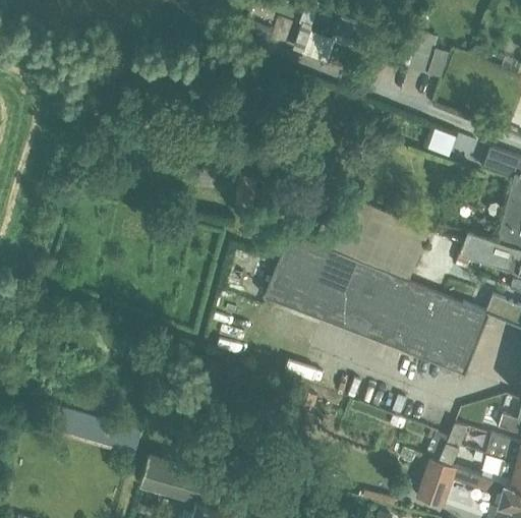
[(341,12),(333,46),(363,53),(371,20),(341,12)]
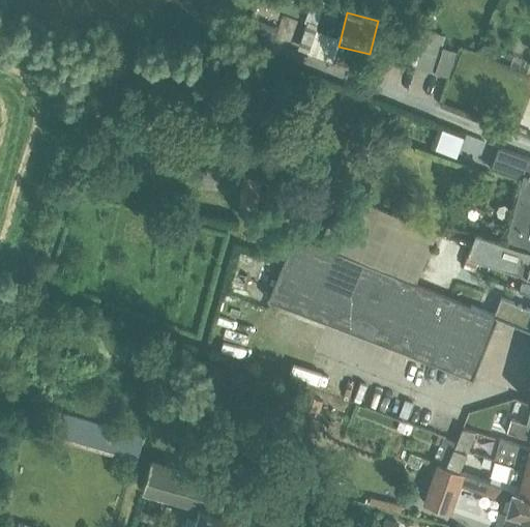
[(386,22),(375,56),(447,80),(457,54),(442,50),(446,38),(431,33),(429,33),(428,36),(386,22)]
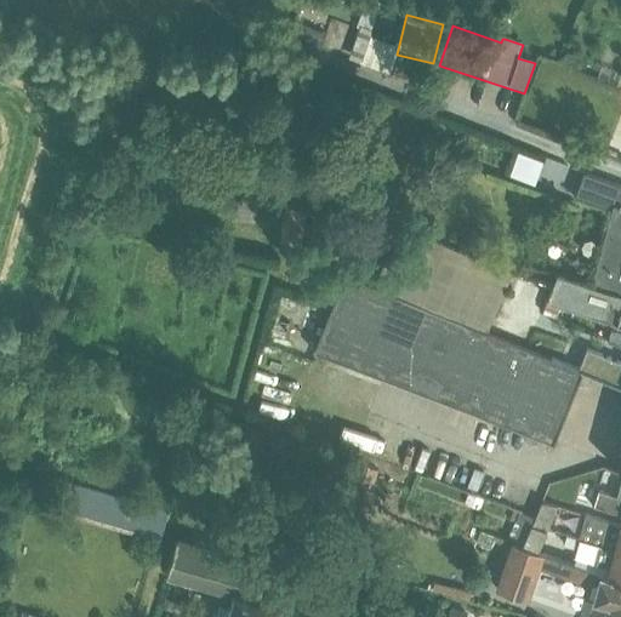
[(349,62),(354,47),(300,28),(295,41),(349,62)]
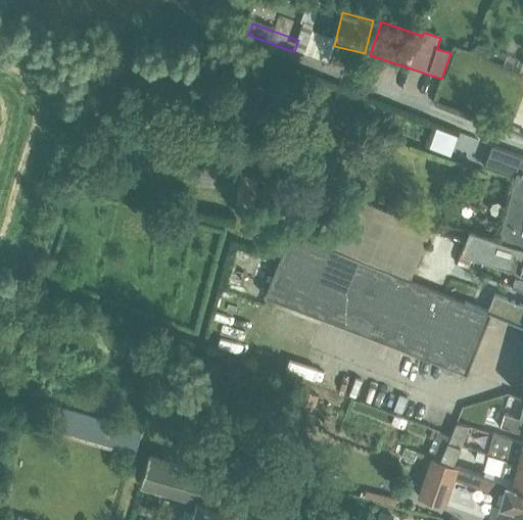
[(298,40),(294,52),(304,56),(315,29),(304,26),(298,40)]
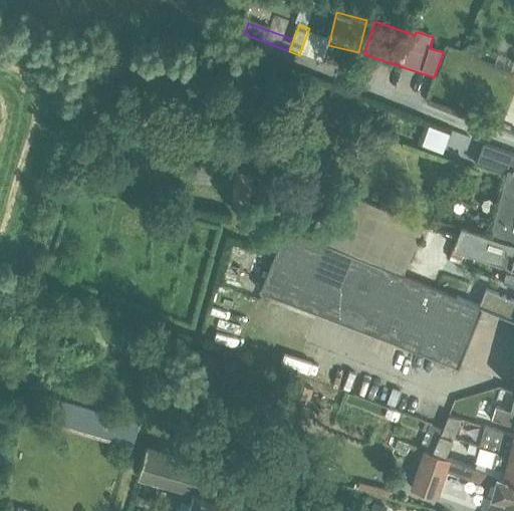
[(430,129),(423,148),(443,155),(450,136),(430,129)]
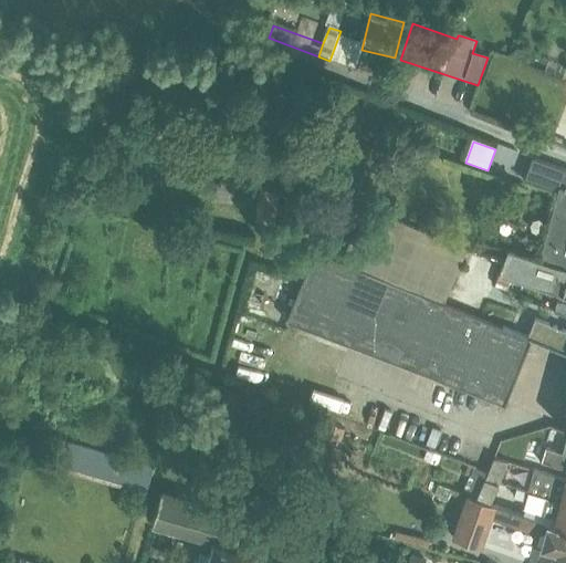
[(540,262),(565,269),(565,171),(533,160),(524,183),(557,196),(541,259),(540,262)]
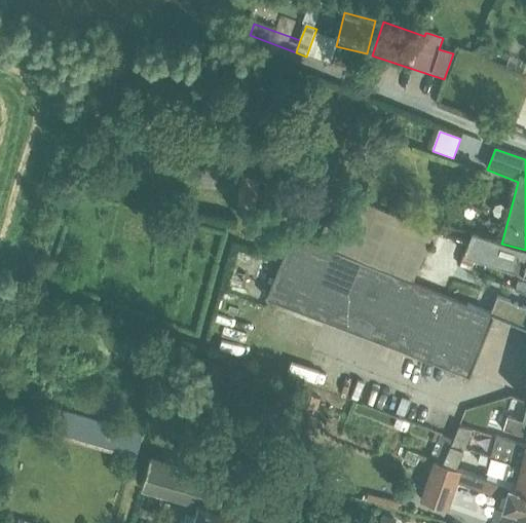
[(240,178),(237,209),(247,210),(255,211),(259,180),(253,180),(240,178)]
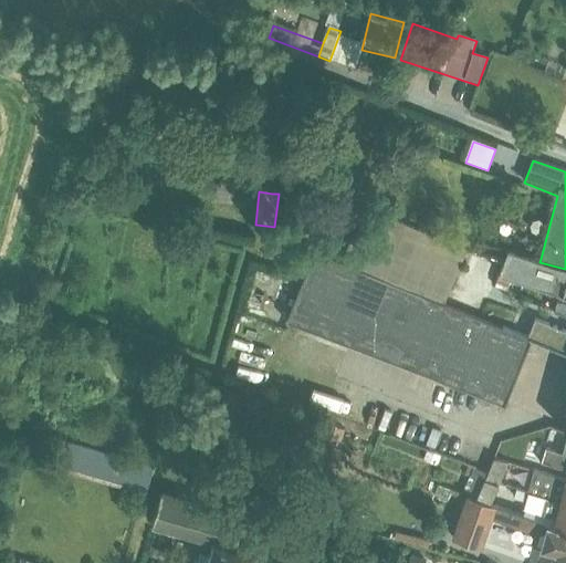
[(342,264),(360,271),(381,280),(402,288),(423,296),(446,305),(467,252),(363,210),(356,228),(342,264)]
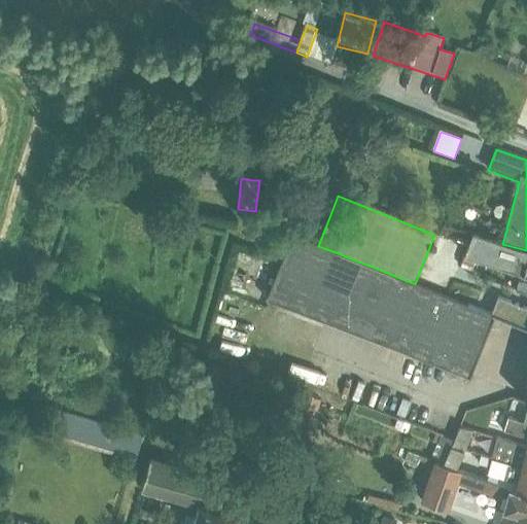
[(336,252),(318,246),(292,235),(283,232),(272,259),(282,264),(267,302),(308,317),(336,252)]
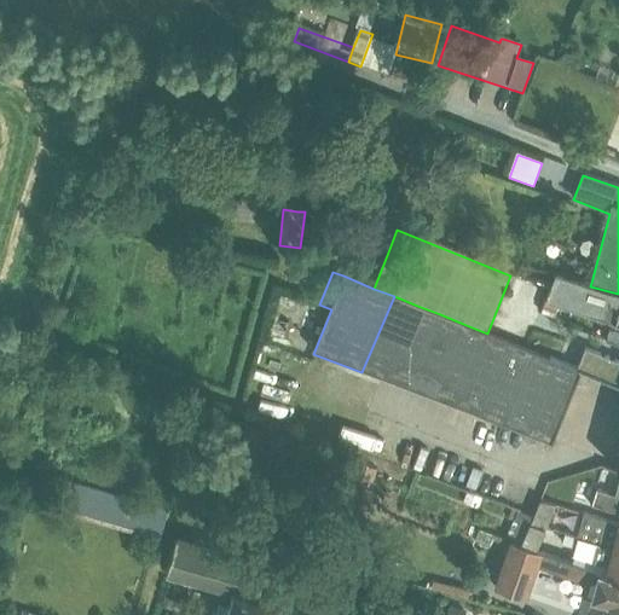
[(618,294),(590,286),(555,274),(543,309),(542,313),(554,317),(555,314),(561,306),(618,321),(618,294)]
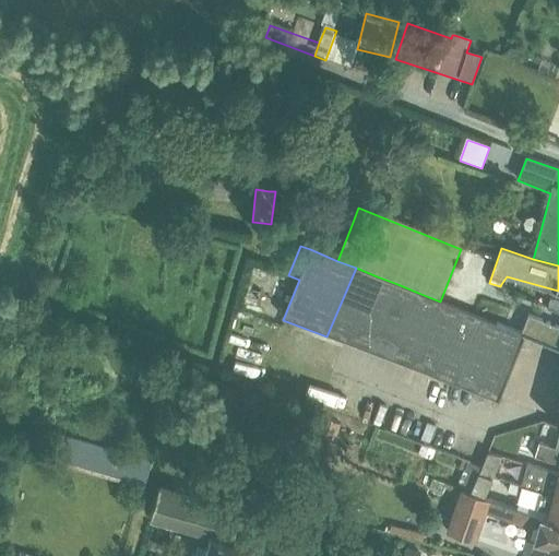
[(356,268),(326,336),(348,345),(377,276),(356,268)]
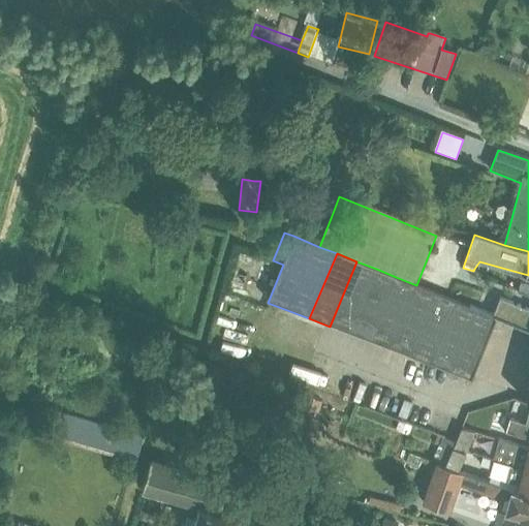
[(356,261),(330,327),(349,334),(376,269),(356,261)]
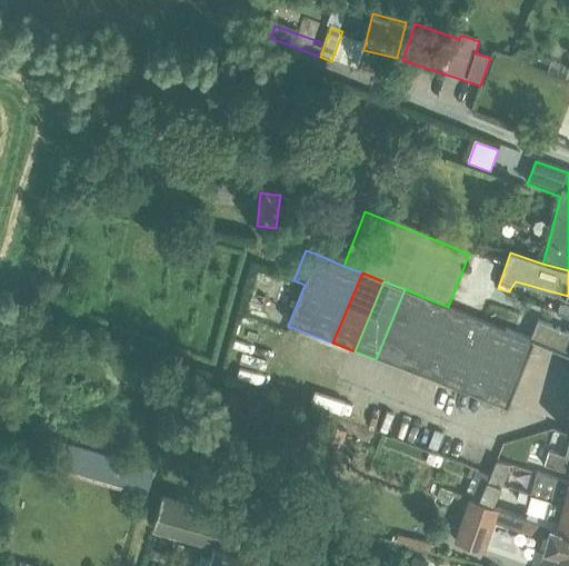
[(426,298),(405,289),(376,359),(398,368),(426,298)]
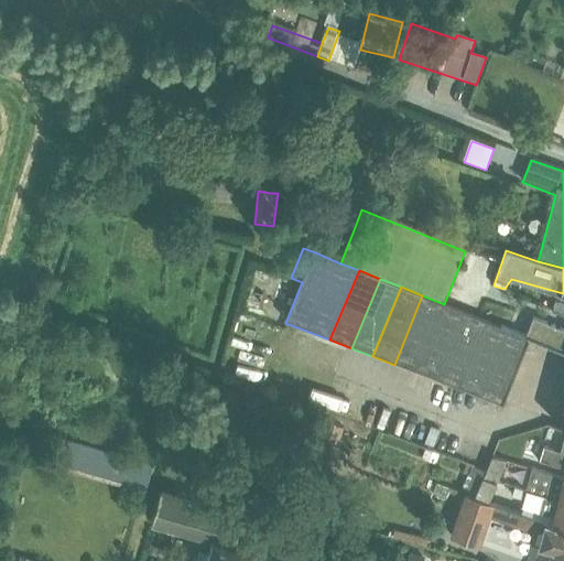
[(444,304),(422,295),(394,365),(418,373),(444,304)]
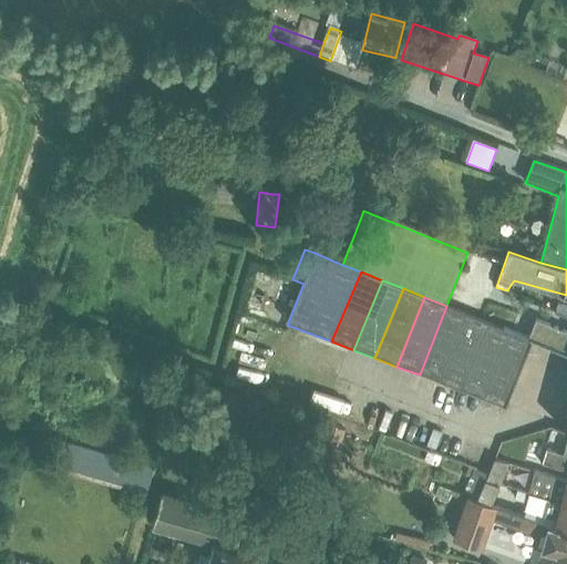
[(566,297),(564,304),(557,301),(555,314),(566,317),(566,297)]
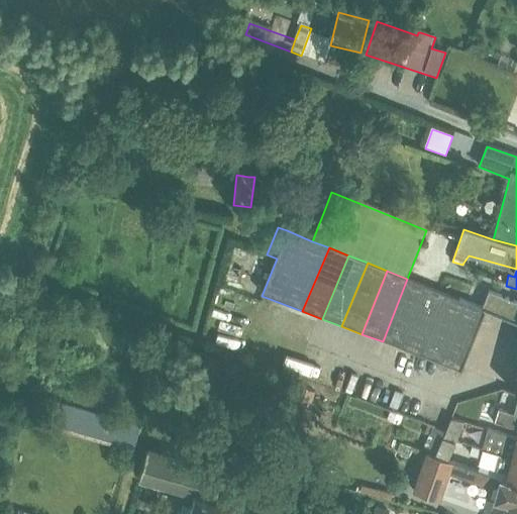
[(407,279),(383,341),(404,349),(427,287),(407,279)]
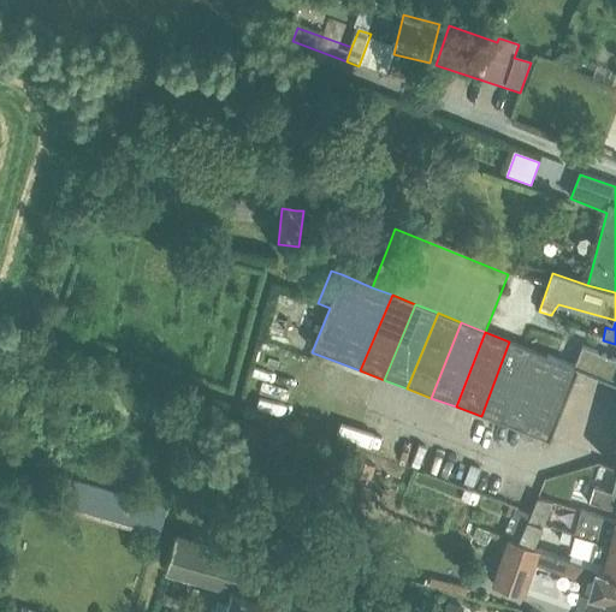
[(509,342),(481,416),(504,426),(532,351),(509,342)]
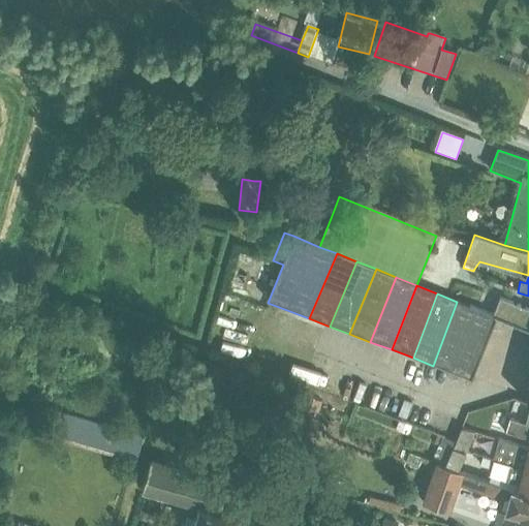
[(493,316),(497,318),(528,330),(528,311),(499,301),(493,316)]
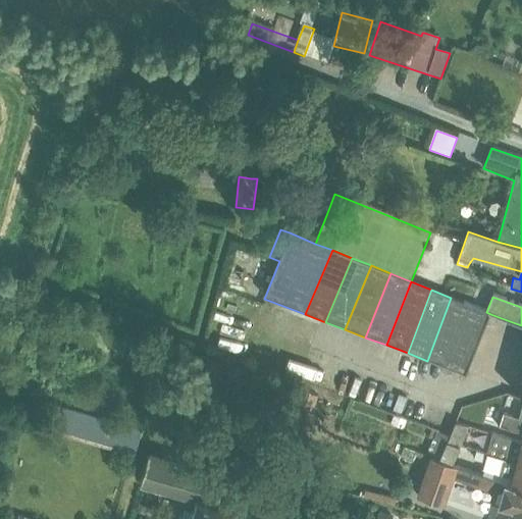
[(451,298),(427,361),(465,375),(490,314),(486,312),(451,298)]
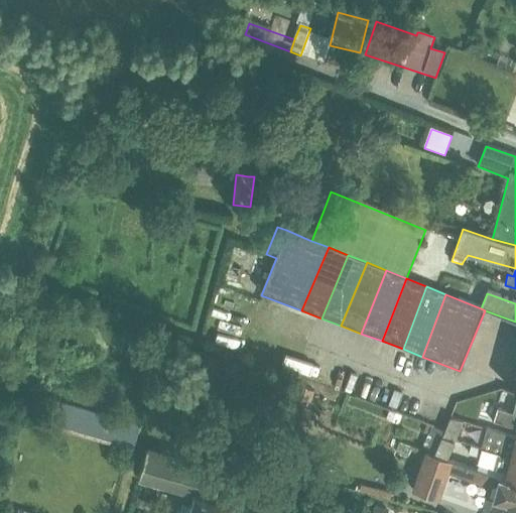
[(297,387),(293,398),(310,403),(313,393),(297,387)]
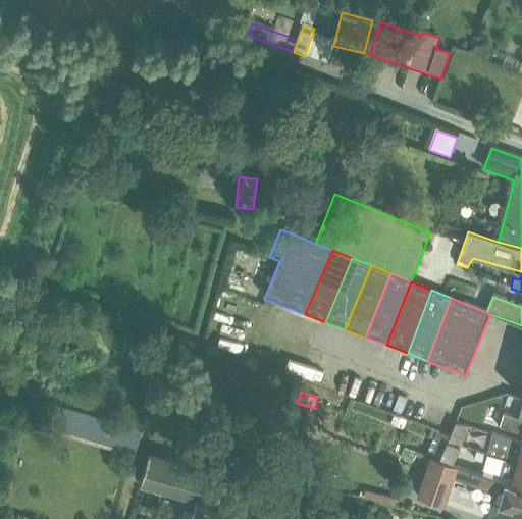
[(337,397),(332,410),(345,414),(350,401),(337,397)]
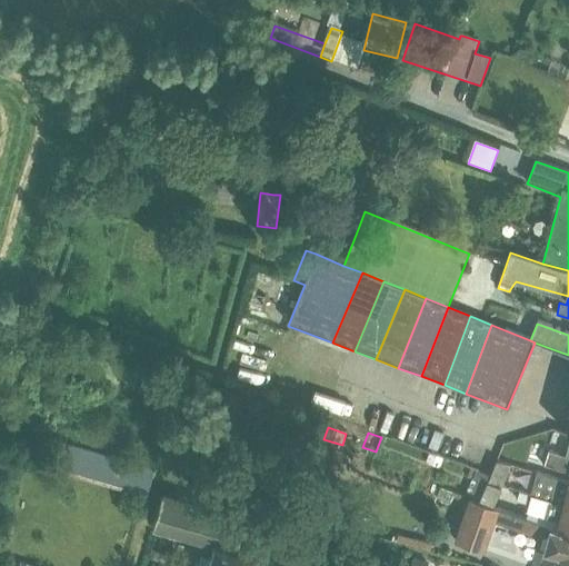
[(568,437),(565,457),(548,453),(543,469),(568,476),(568,437)]
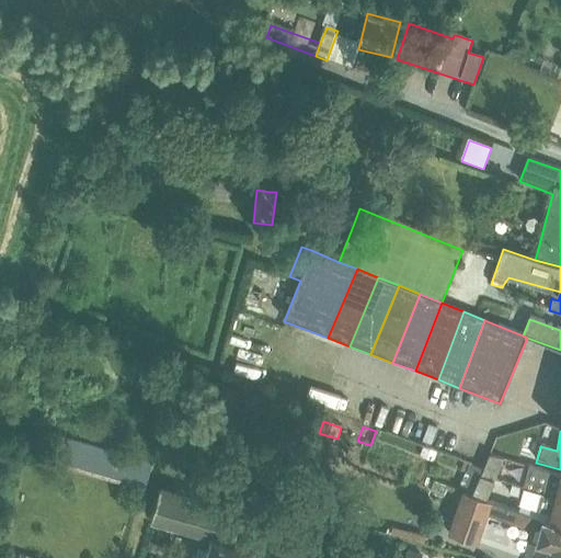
[(63,442),(60,452),(65,453),(59,468),(145,493),(152,466),(68,441),(68,443),(63,442)]
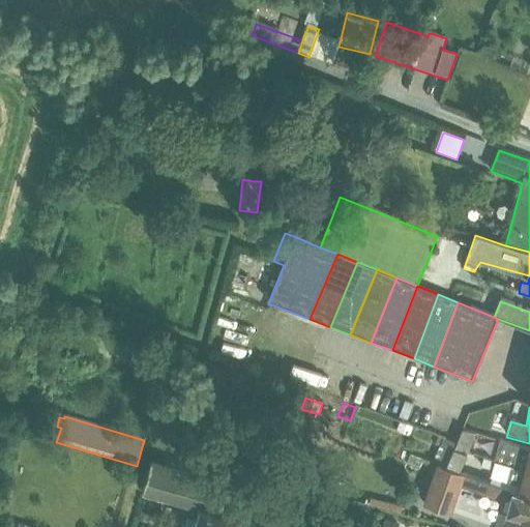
[(455,449),(468,454),(475,435),(463,431),(457,443),(455,449)]
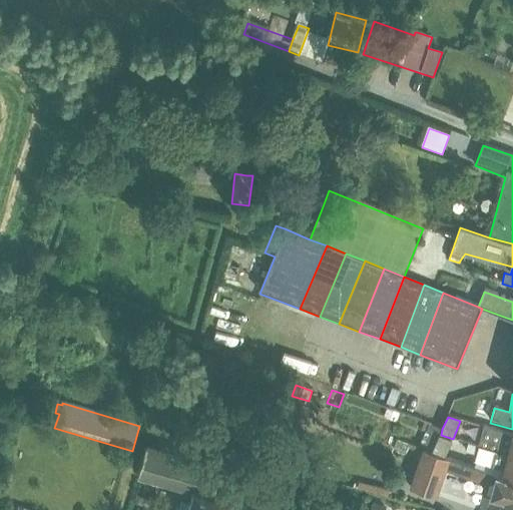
[(423,451),(446,459),(453,439),(441,435),(442,429),(429,424),(419,448),(423,451)]
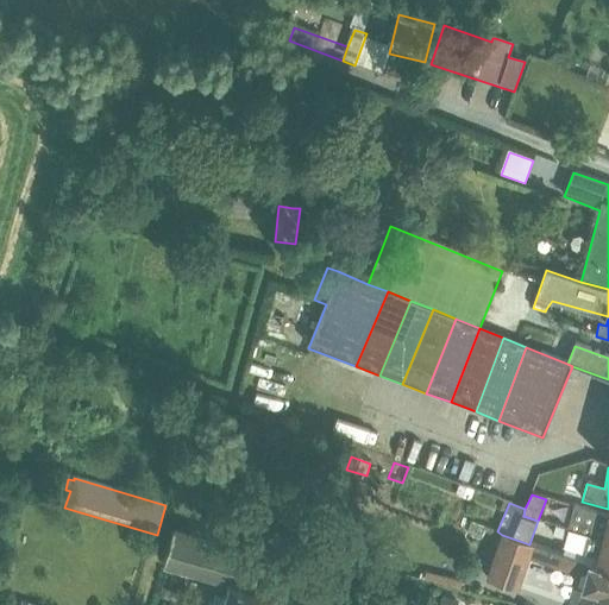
[(566,529),(608,542),(608,517),(572,506),(566,529)]
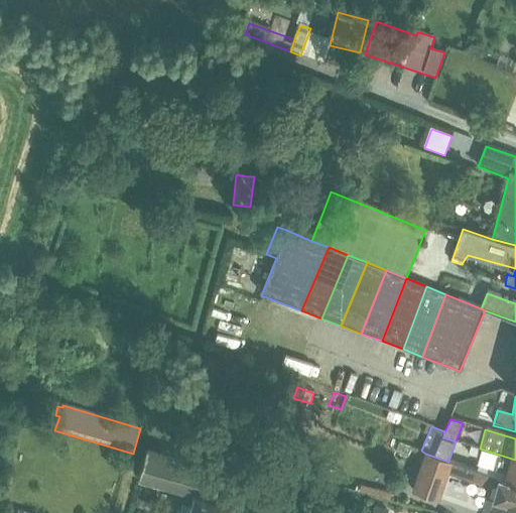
[(477,472),(515,485),(515,460),(480,449),(471,446),(469,456),(480,460),(477,472)]
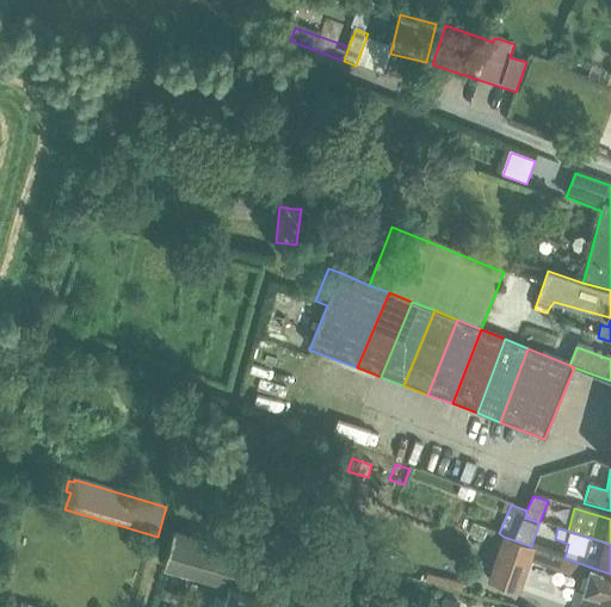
[(177,530),(165,569),(228,590),(226,602),(216,599),(214,606),(210,605),(210,606),(277,606),(278,600),(259,595),(269,557),(177,530)]
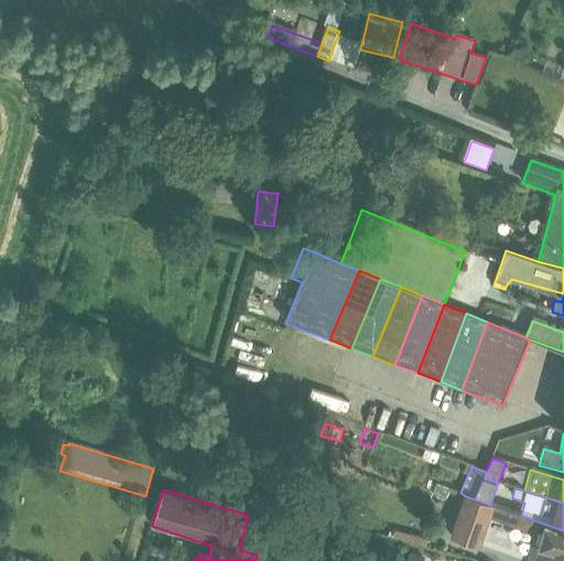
[(490,505),(465,496),(449,538),(480,549),(490,519),(524,531),(538,537),(534,546),(539,548),(534,560),(563,560),(563,530),(521,516),(490,505)]
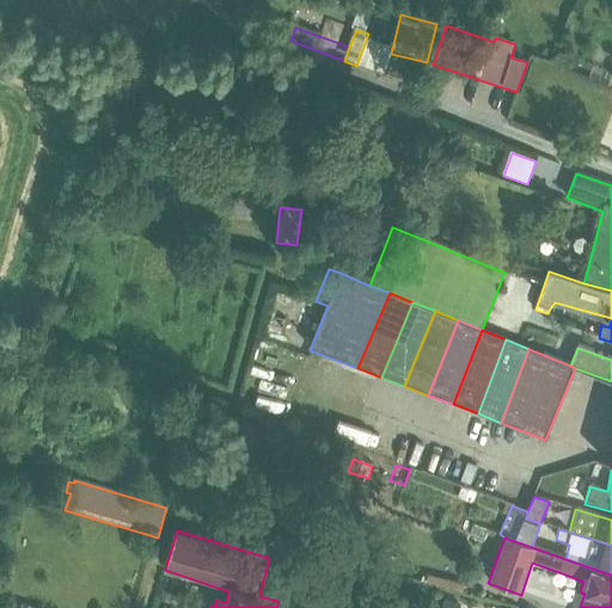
[(428,577),(427,585),(463,594),(465,587),(428,577)]
